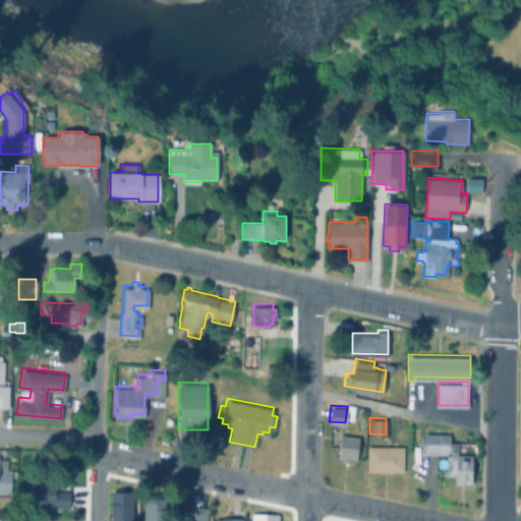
[(359,435),(356,457),(351,457),(351,461),(341,460),(342,456),(336,455),(340,431),(359,435)]
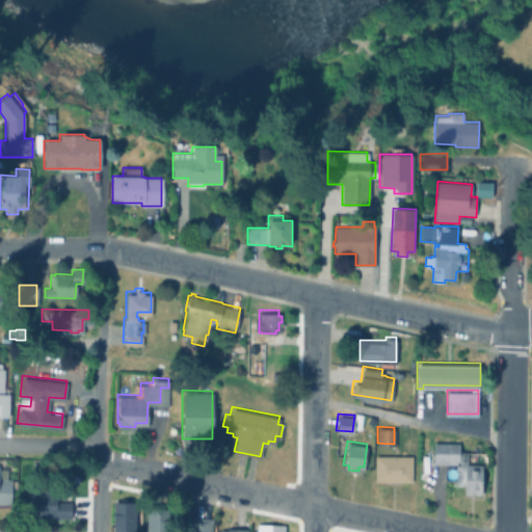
[(481,462),(481,491),(464,491),(464,486),(463,486),(463,483),(456,483),(456,461),(432,461),(432,441),(459,441),(459,449),(467,450),(467,462),(481,462)]
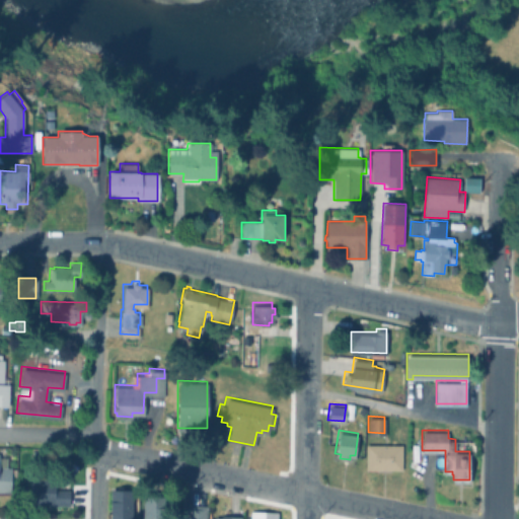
[(401,442),(401,467),(400,467),(366,467),(366,442),(400,442),(401,442)]
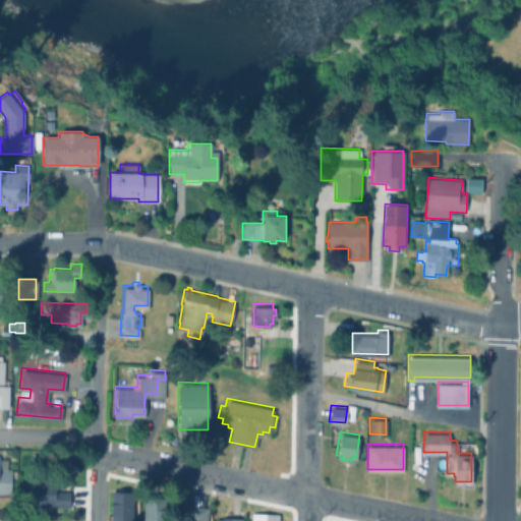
[(10,467),(9,491),(0,491),(0,456),(6,457),(5,467),(10,467)]
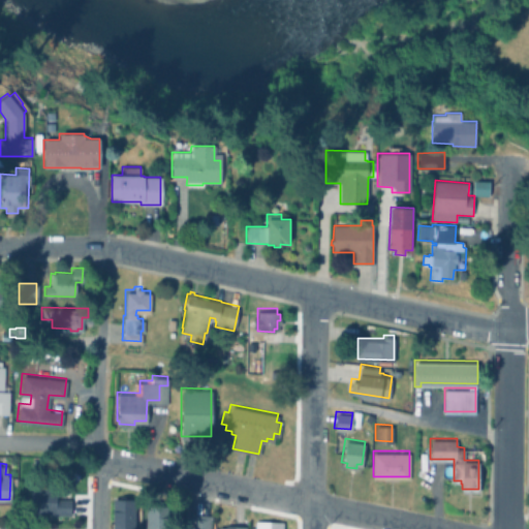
[(69,497),(69,512),(29,512),(29,486),(69,486),(68,497),(69,497)]
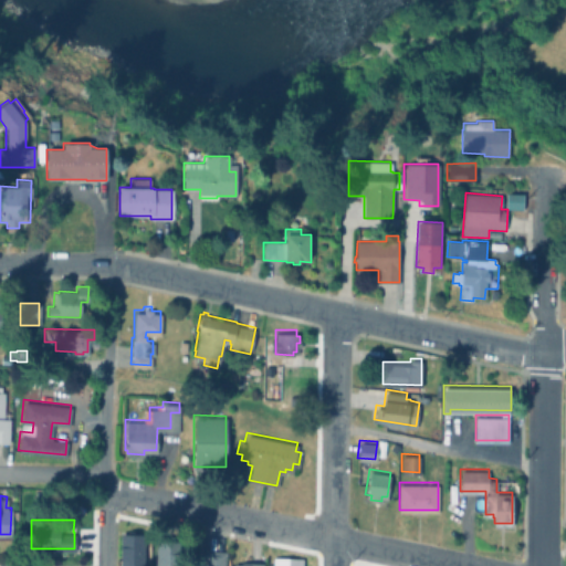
[(137,528),(137,532),(144,532),(144,564),(119,563),(121,532),(128,532),(128,528),(137,528)]
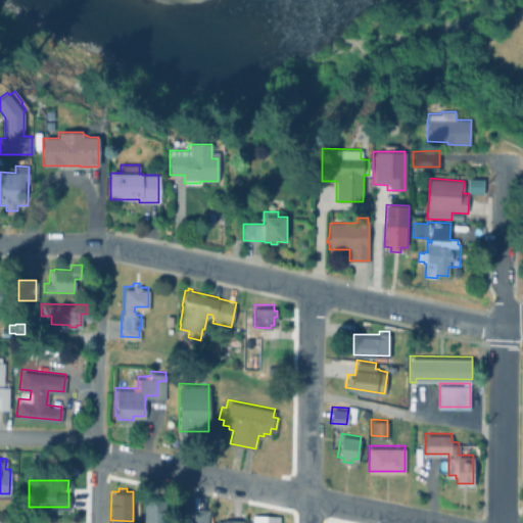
[(167,498),(167,522),(144,522),(144,497),(167,498)]
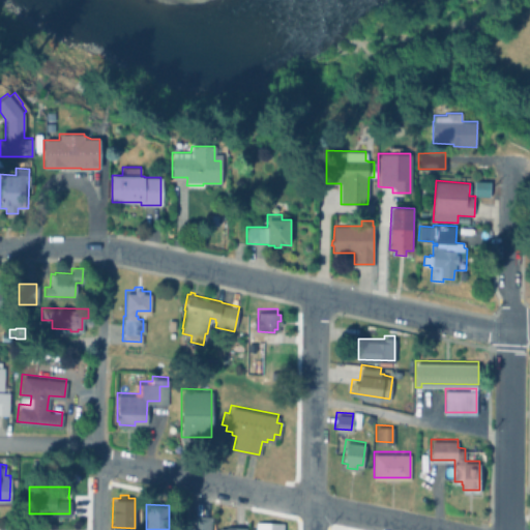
[(211,514),(210,529),(180,529),(181,525),(189,526),(190,512),(211,514)]
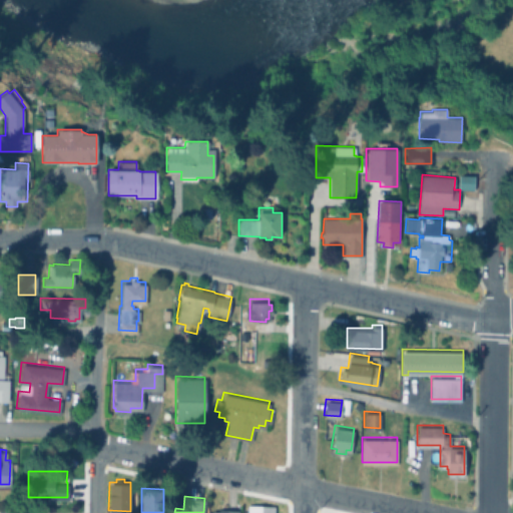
[(274,504),(273,512),(245,512),(246,503),(273,504),(274,504)]
